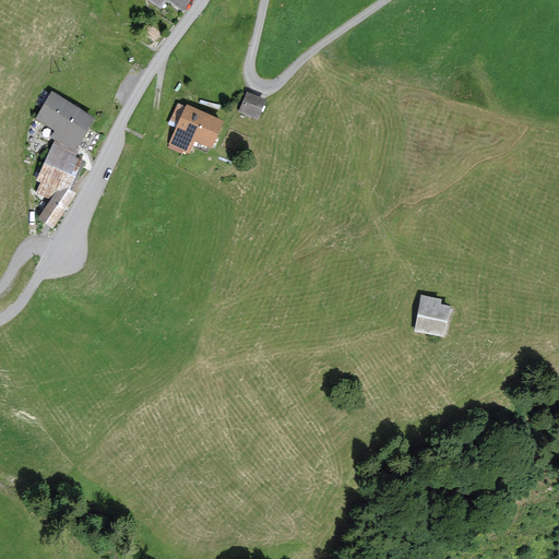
[(165,0),(183,12),(191,0),(165,0)]
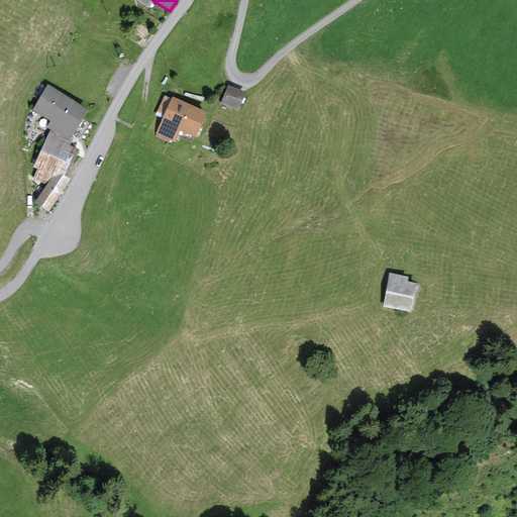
[(88,110),(48,84),(32,111),(49,121),(46,127),(50,129),(71,138),(88,110)]
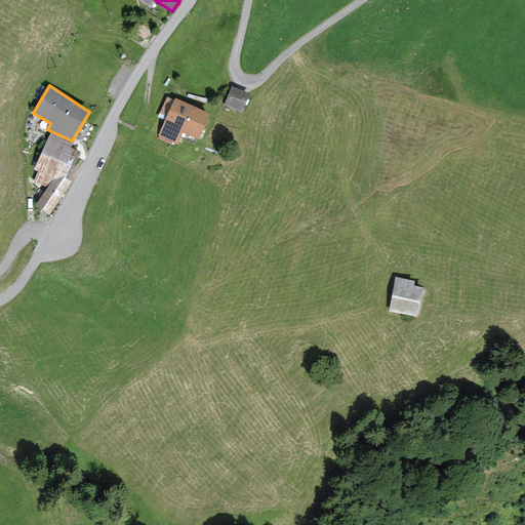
[(250,93),(232,86),(225,105),(243,112),(250,93)]
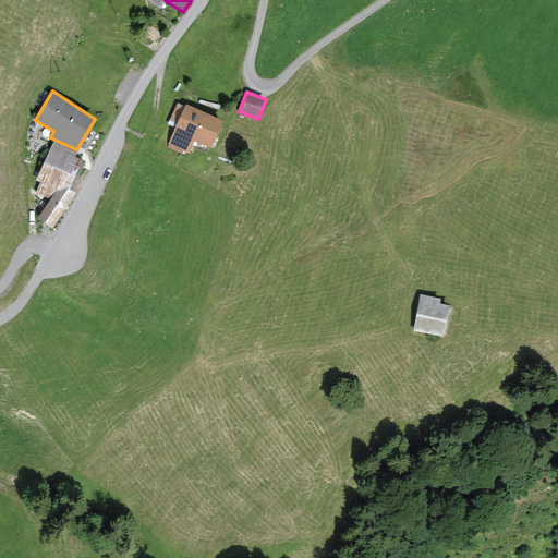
[(223,121),(186,105),(185,106),(177,102),(167,124),(176,128),(168,144),(189,154),(194,141),(210,148),(223,121)]
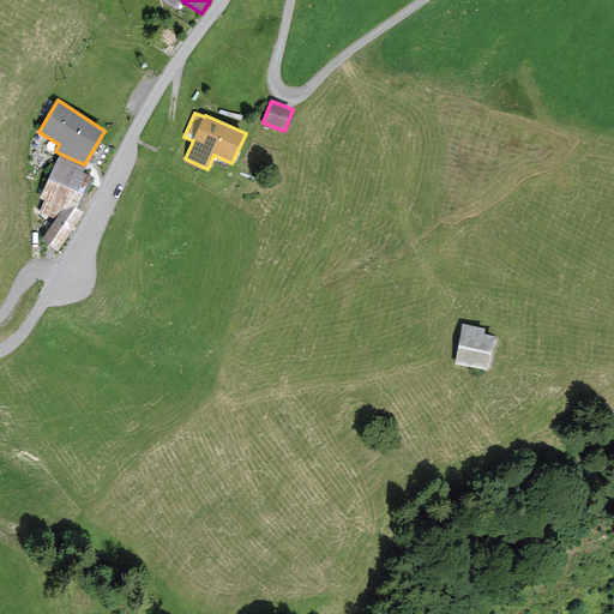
[(84,164),(60,154),(40,199),(44,200),(40,212),(55,220),(41,240),(58,251),(84,212),(77,208),(91,176),(83,173),(86,164),(84,164)]
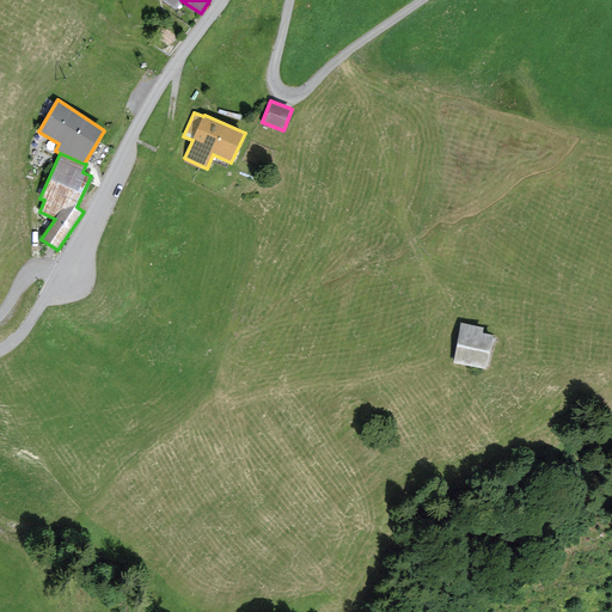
[(484,328),(461,324),(453,365),(487,372),(494,335),(483,332),(484,328)]
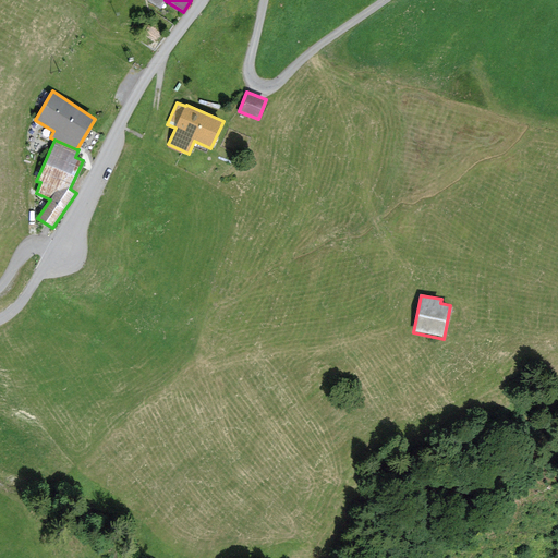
All buildings are outlined.
